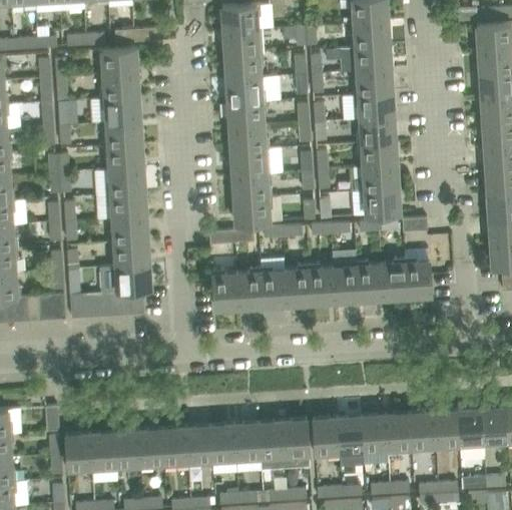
[(348,0),(349,10),(352,10),(353,23),(388,21),(388,11),(386,11),(385,0),(348,0)]
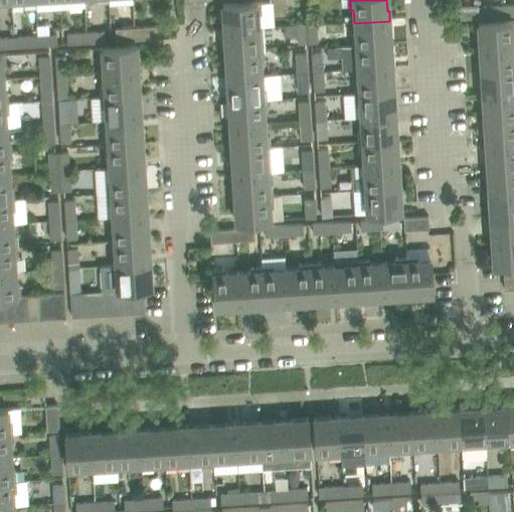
[(427,0),(429,10),(444,9),(443,0),(427,0)]
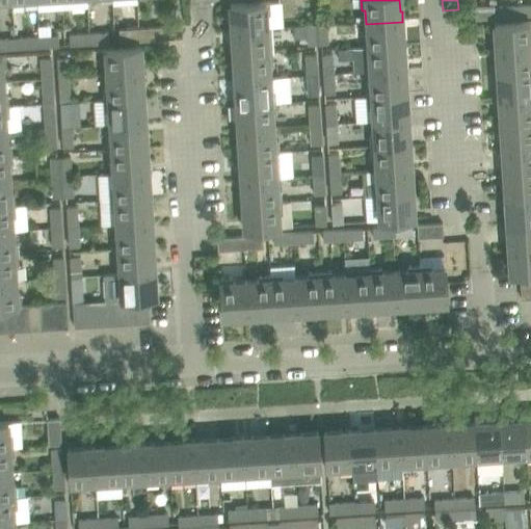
[(230,23),(231,32),(267,30),(266,17),(269,17),(269,5),(230,7),(230,10),(231,10),(231,23),(230,23)]
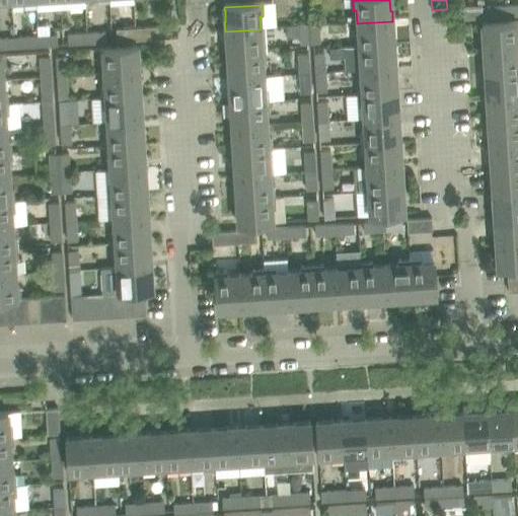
[(517,7),(506,8),(506,19),(517,18),(517,7)]
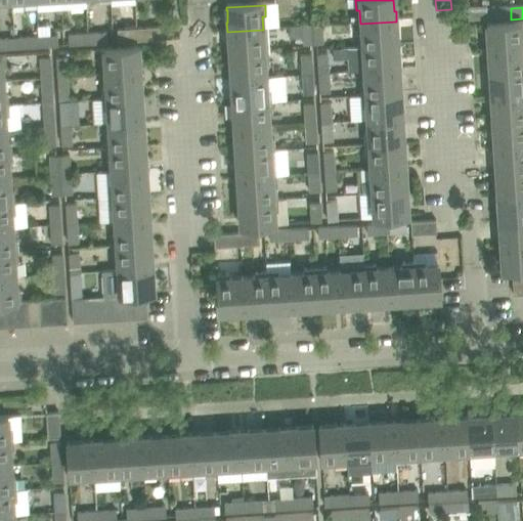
[(461,9),(462,23),(486,20),(486,10),(486,8),(461,9)]
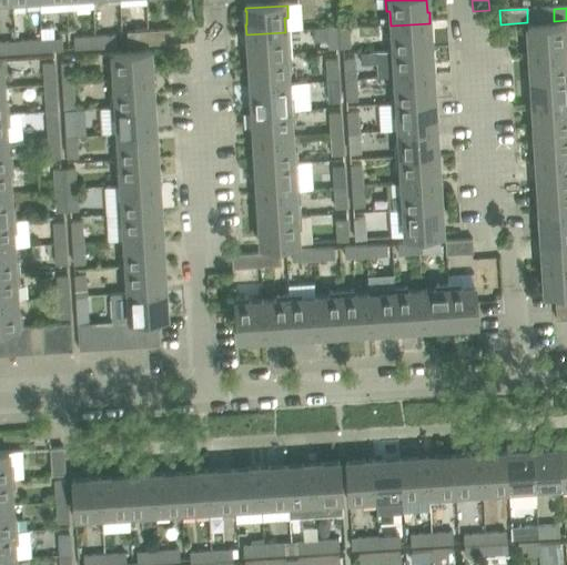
[(554,9),(527,11),(527,22),(554,21),(554,9)]
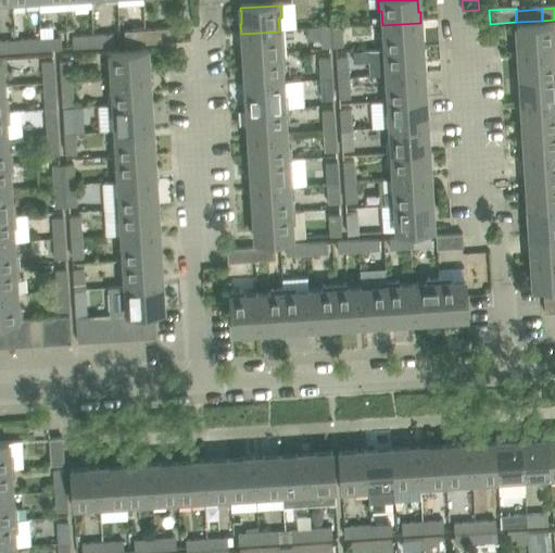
[(379,38),(380,51),(420,49),(419,33),(421,33),(420,23),(382,25),(382,38),(379,38)]
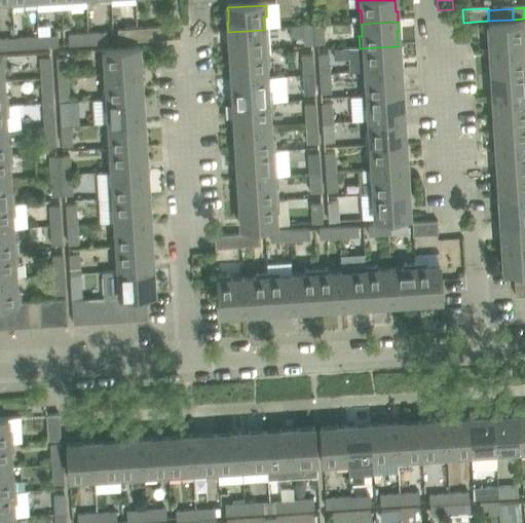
[(489,42),(489,51),(524,48),(524,42),(524,37),(524,36),(524,24),(487,27),(488,28),(489,28),(490,42),(489,42)]
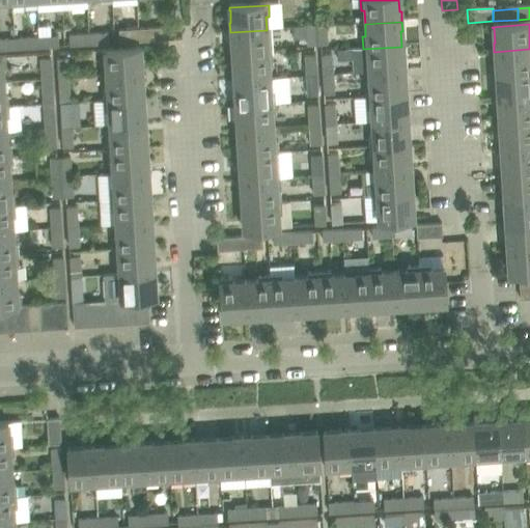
[(327,28),(315,29),(316,47),(328,47),(327,28)]
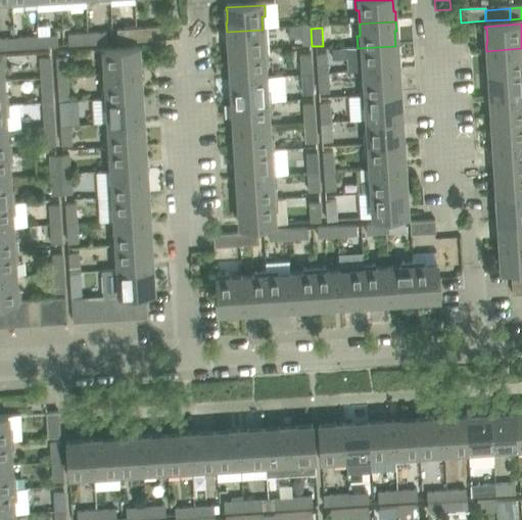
[(137,43),(161,41),(161,29),(136,31),(137,43)]
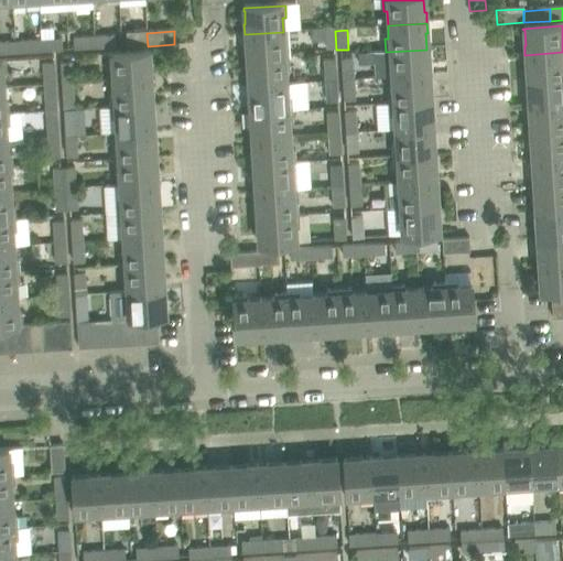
[(324,31),(311,32),(312,44),(325,43),(325,51),(336,50),(335,31),(324,31)]
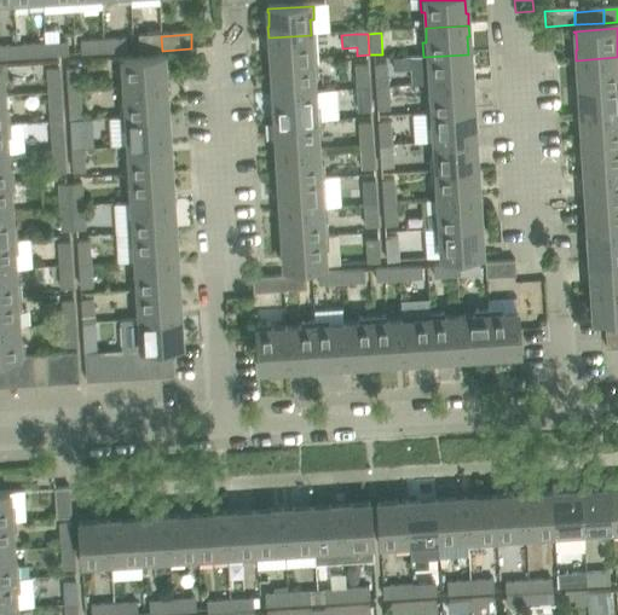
[(271,50),(271,67),(317,64),(316,51),(311,51),(311,35),(269,38),(269,50),(271,50)]
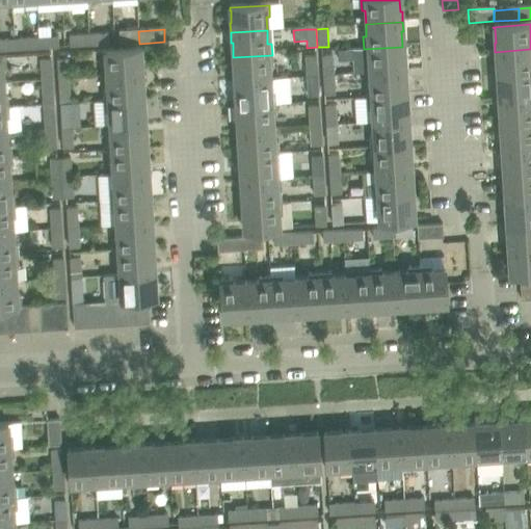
[(138,31),(118,32),(120,45),(139,44),(138,31)]
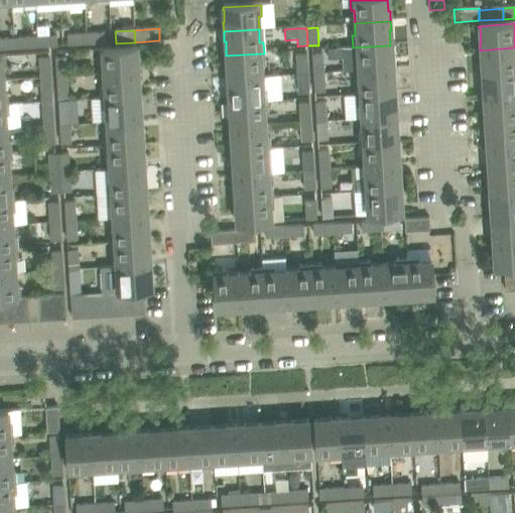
[(104,33),(85,34),(86,45),(104,44),(106,44),(105,33),(104,33)]
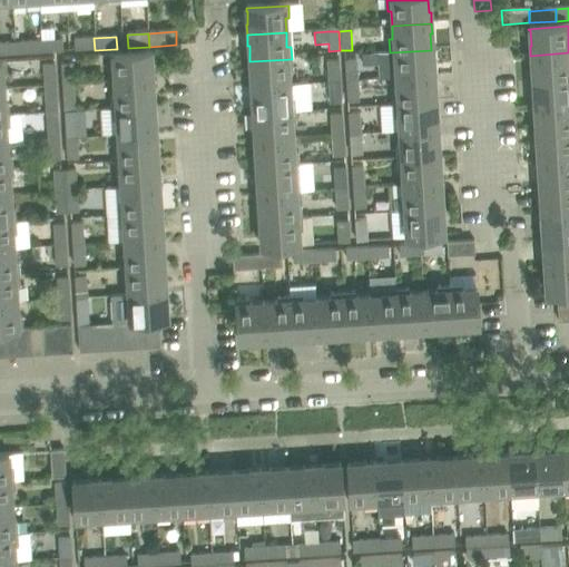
[(94,38),(74,40),(74,50),(74,51),(95,50),(94,38)]
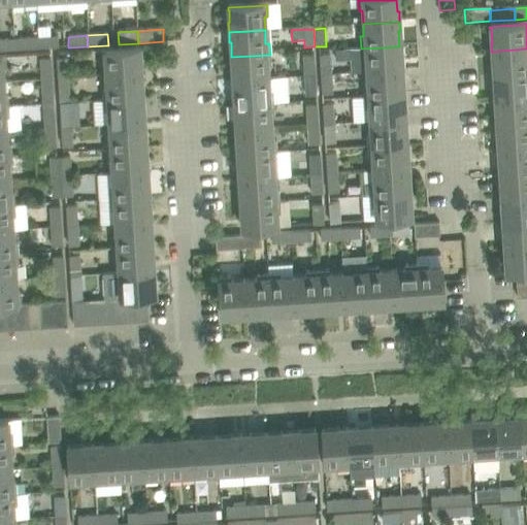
[(57,37),(37,38),(38,50),(58,48),(58,47),(57,37)]
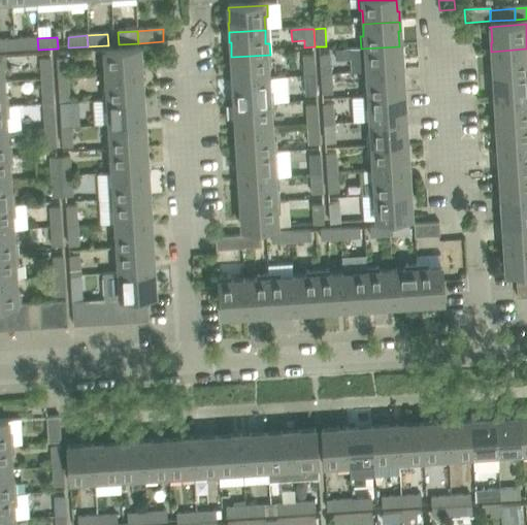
[(37,38),(19,40),(19,51),(38,50),(37,38)]
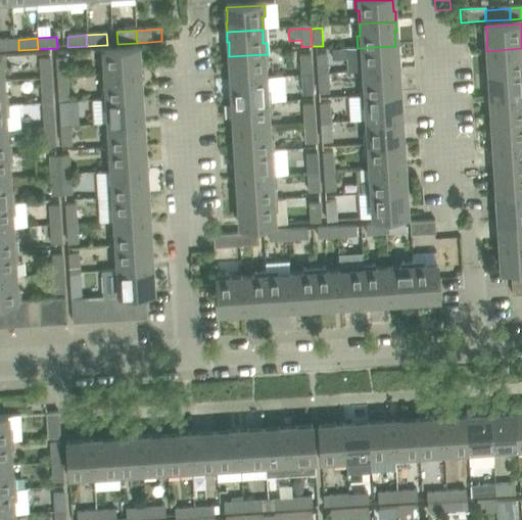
[(10,40),(0,40),(0,51),(10,51),(10,40)]
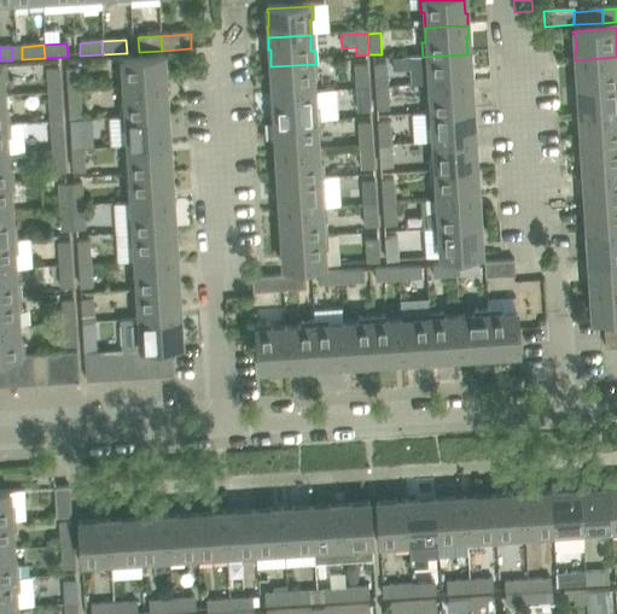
[(428,70),(429,86),(471,83),(471,71),(469,71),(467,54),(423,57),(423,70),(428,70)]
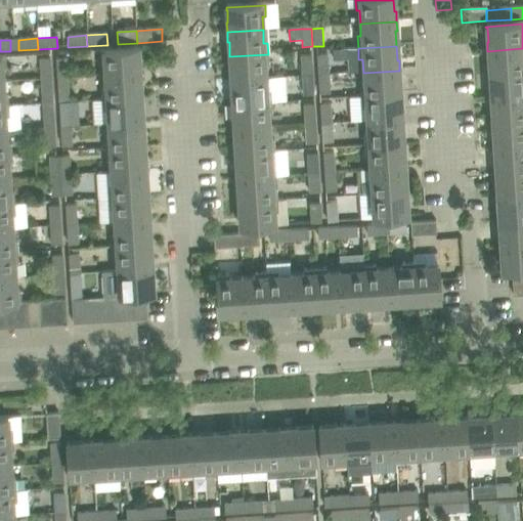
[(489,60),(490,75),(522,73),(522,48),(487,51),(488,60),(489,60)]
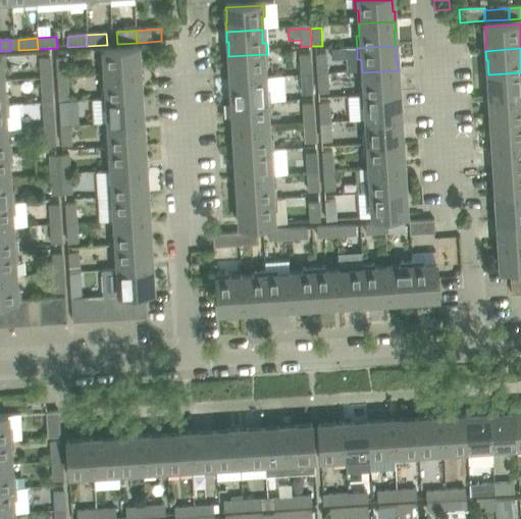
[(104,63),(104,76),(140,74),(139,64),(138,64),(137,50),(138,50),(138,49),(99,51),(100,63),(104,63)]
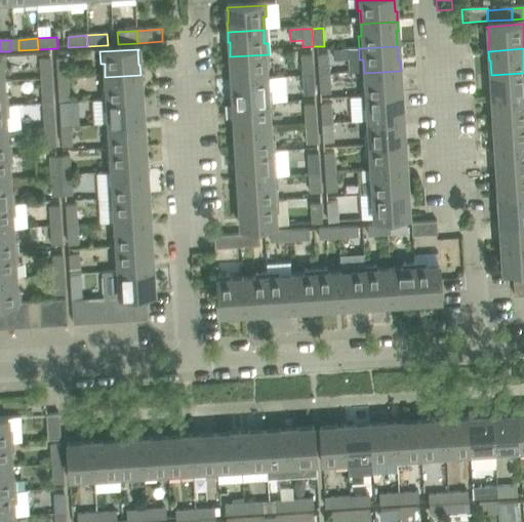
[(346,50),(332,51),(333,62),(347,61),(346,50)]
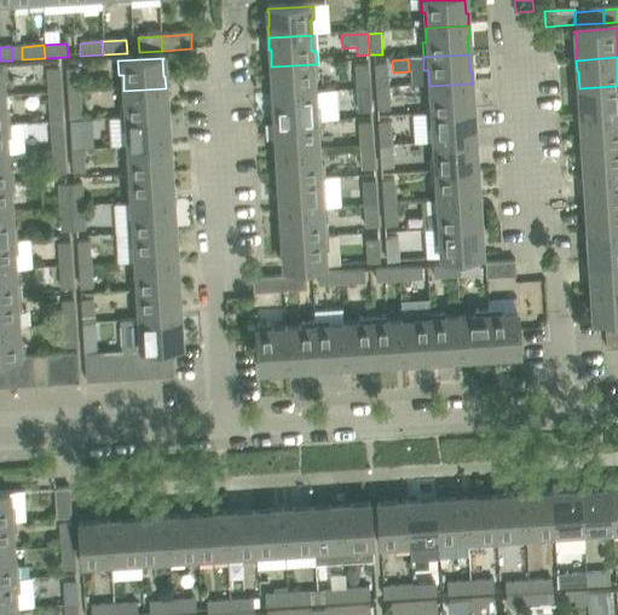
[(271,85),(272,96),(315,93),(313,77),(317,77),(317,64),(271,67),(272,85),(271,85)]
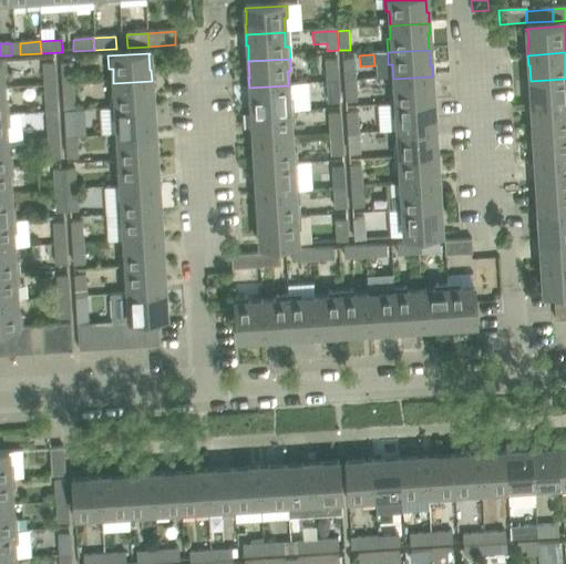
[(340,62),(342,81),(354,81),(352,61),(340,62)]
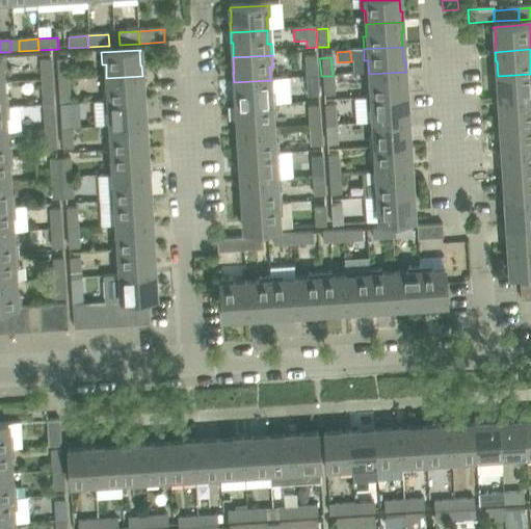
[(303,59),(304,79),(316,78),(315,58),(303,59)]
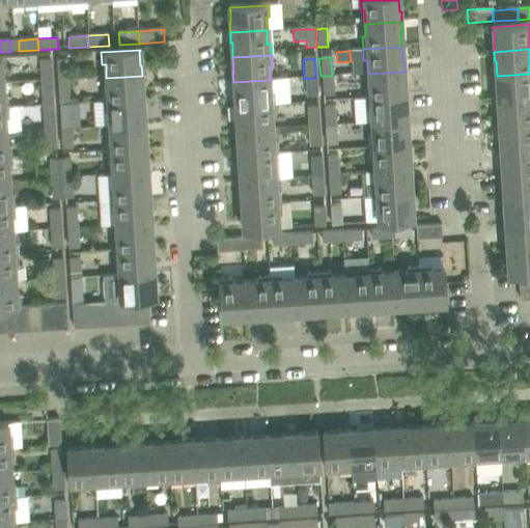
[(50,60),(39,61),(40,81),(51,81),(50,60)]
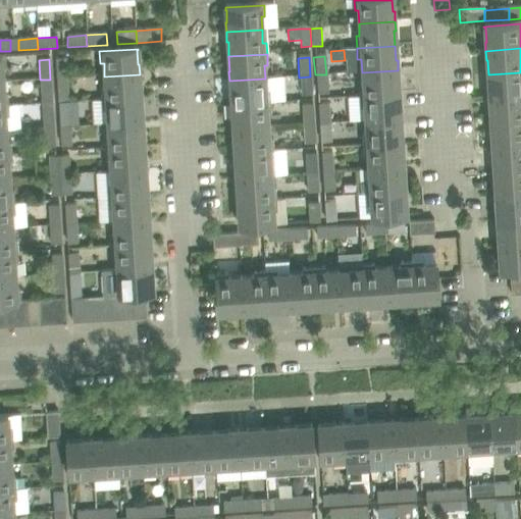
[(66,59),(56,59),(57,80),(67,79),(66,59)]
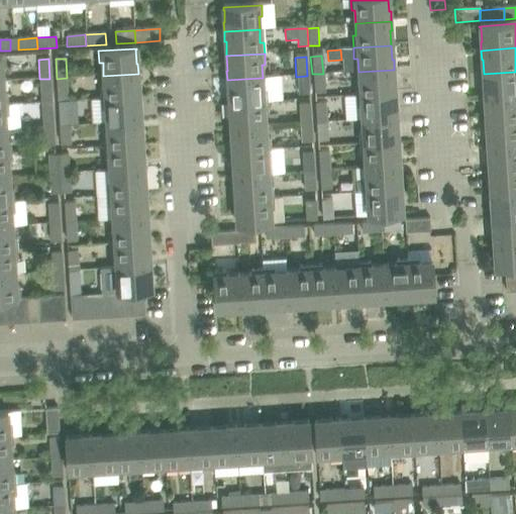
[(355,85),(355,96),(394,94),(393,79),(395,79),(394,70),(358,72),(359,85),(355,85)]
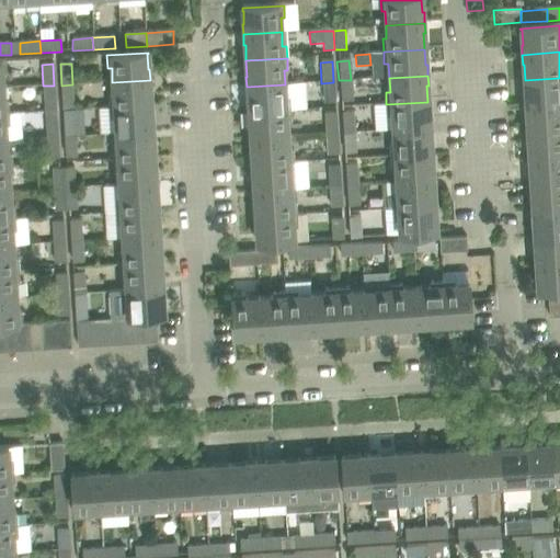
[(524,97),(525,107),(559,104),(559,78),(525,80),(526,97),(524,97)]
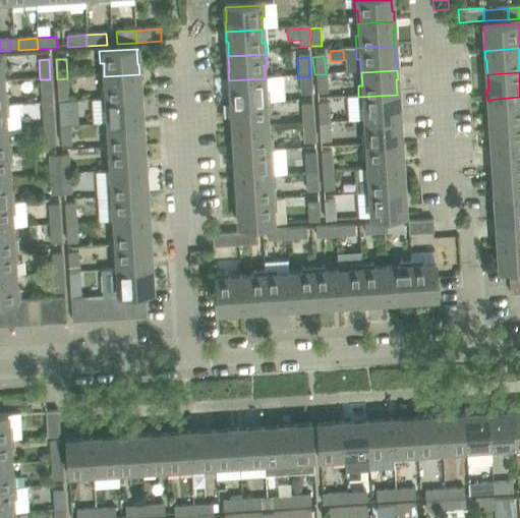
[(102,89),(102,101),(140,98),(139,83),(140,83),(139,74),(104,76),(105,89),(102,89)]
